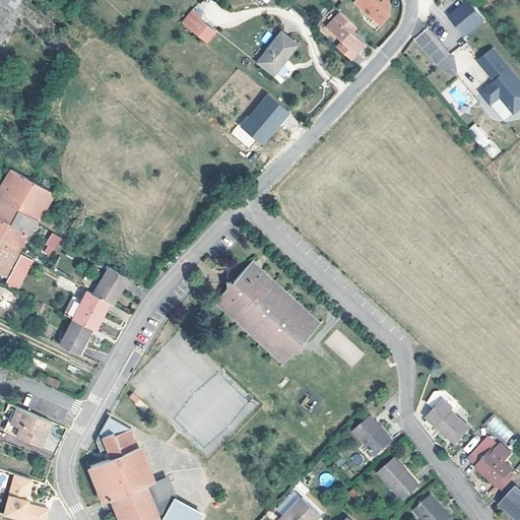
[(356,0),(383,23),(388,17),(391,12),(390,0),(356,0)]
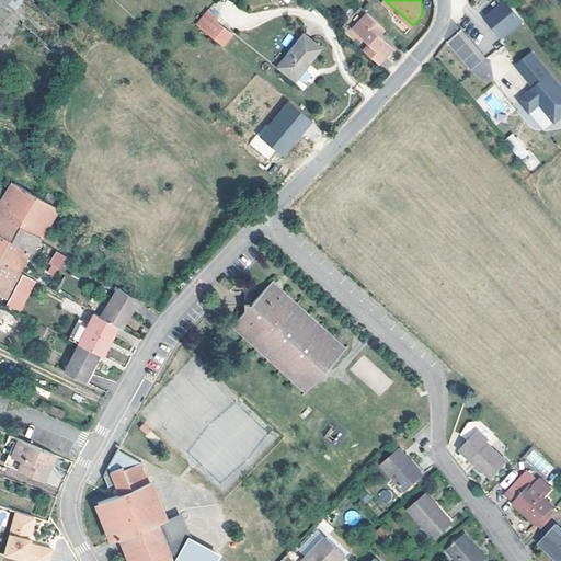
[(508,0),(507,0),(487,18),(505,38),(526,21),(508,0)]
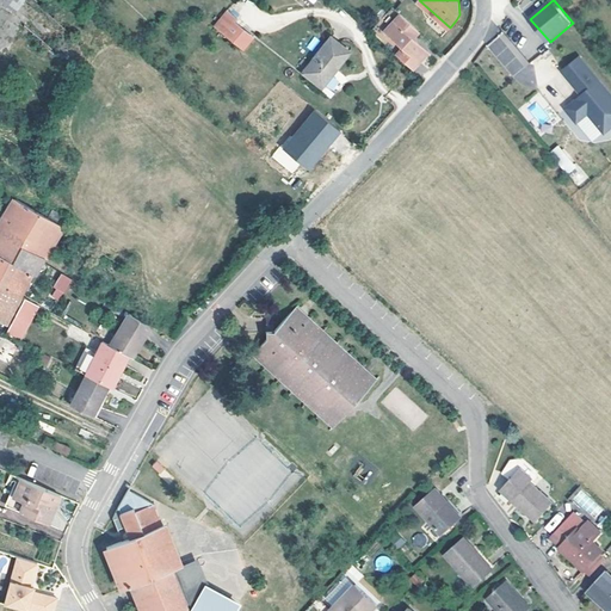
[(393,54),(409,69),(426,50),(411,36),(418,29),(399,12),(381,30),(399,47),(393,54)]
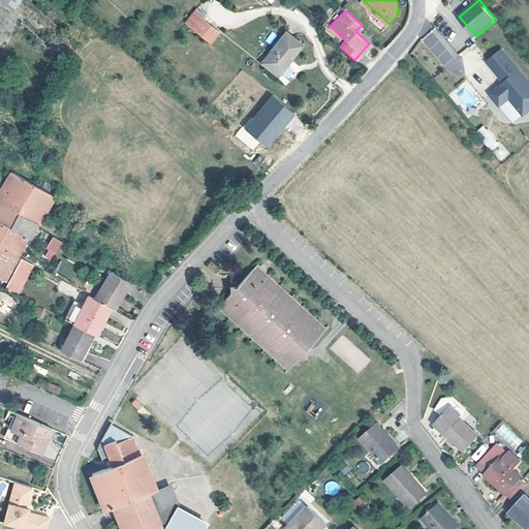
[(194,32),(209,43),(216,34),(203,22),(194,32)]
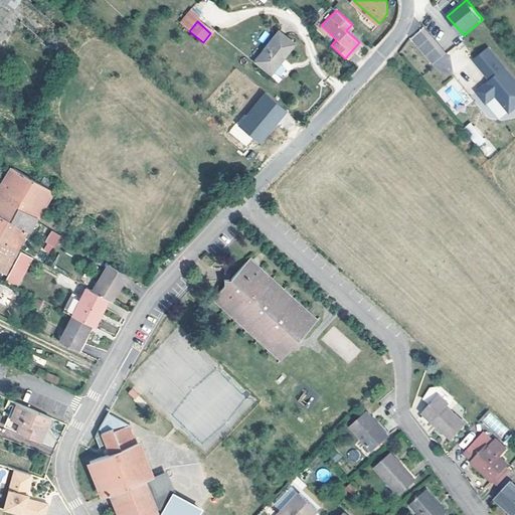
[(422,28),(410,39),(443,76),(455,65),(422,28)]
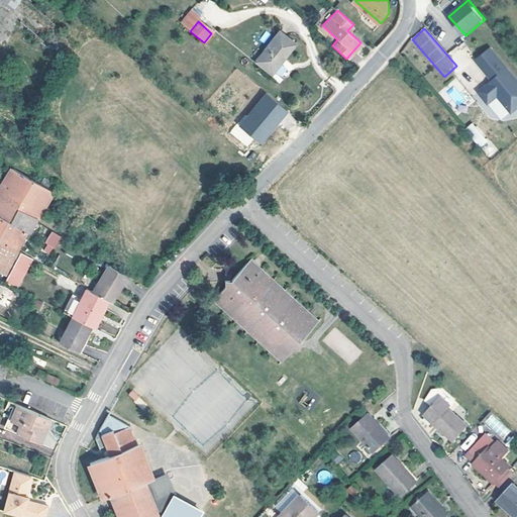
[(281,33),(256,63),(272,75),(296,45),(281,33)]
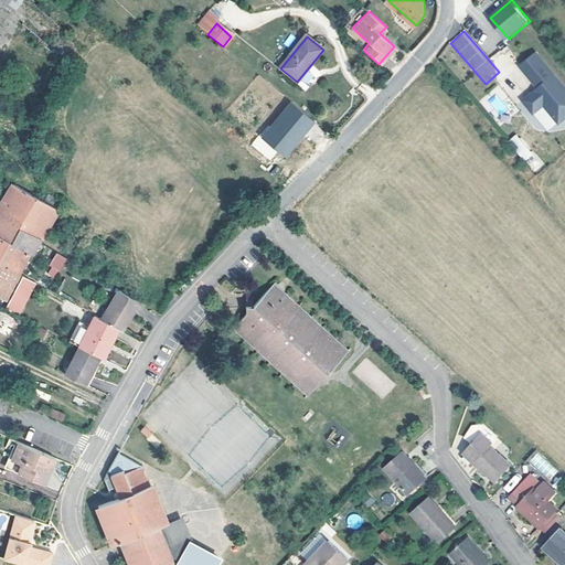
[(541,88),(525,100),(533,112),(541,105),(546,106),(562,125),(564,120),(564,84),(539,53),(522,66),(541,88)]
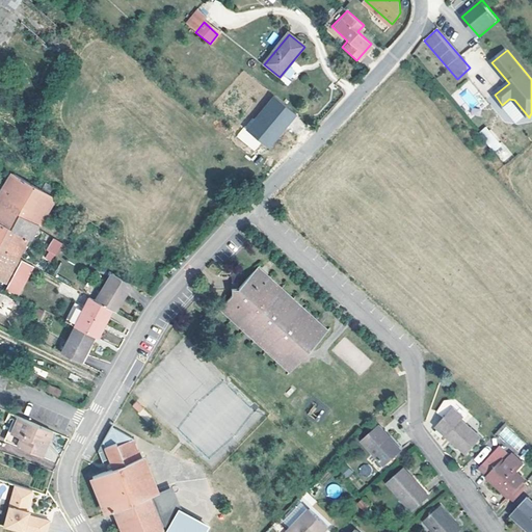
[(271,151),(296,113),(269,95),(238,139),(256,151),(261,143),(271,151)]
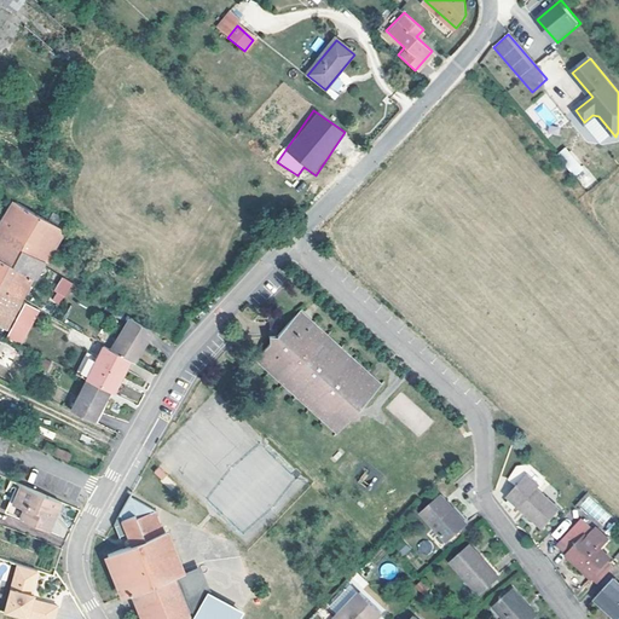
[(593,115),(584,122),(605,145),(615,137),(599,116),(593,115)]
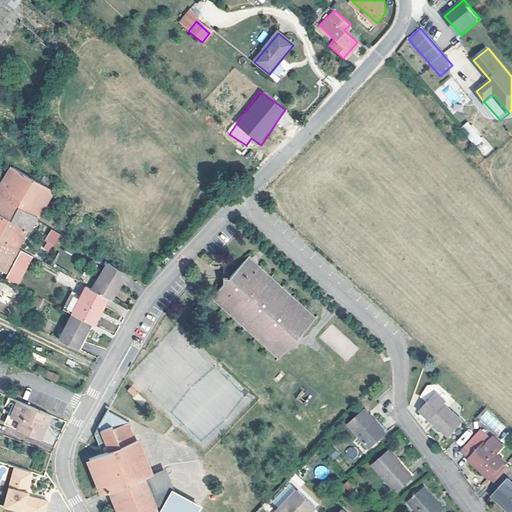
[(481,139),(466,122),(460,127),(475,145),(481,139)]
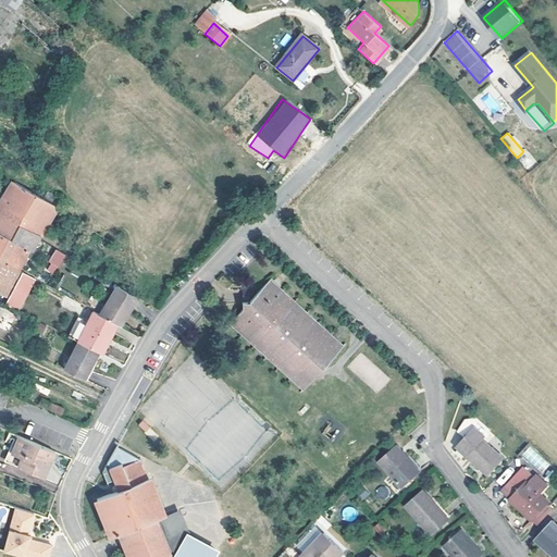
[(518,161),(529,169),(535,160),(525,152),(518,161)]
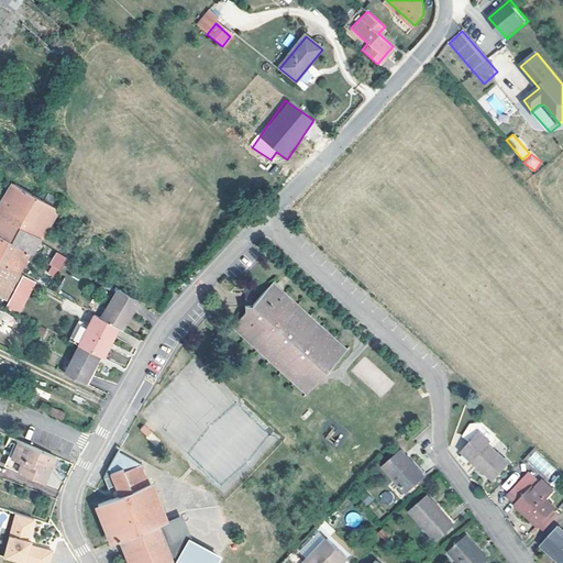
[(6,201),(0,210),(0,217),(45,239),(59,217),(13,189),(6,201)]
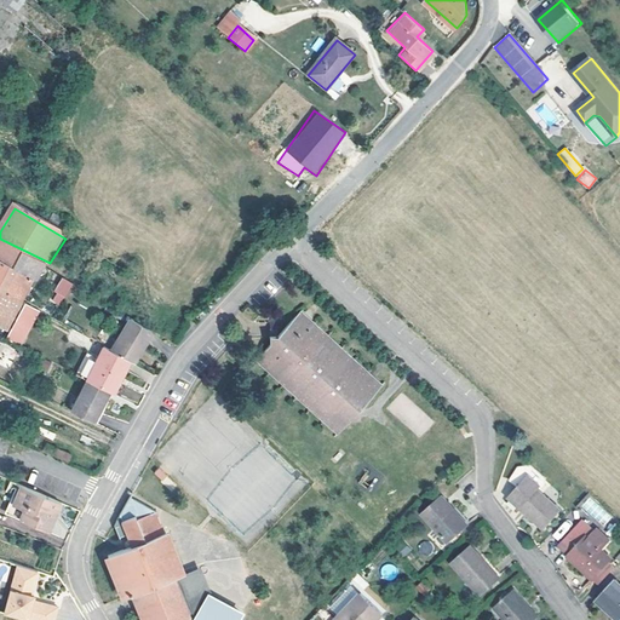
[(36,285),(50,263),(0,239),(0,265),(10,270),(34,283),(36,285)]
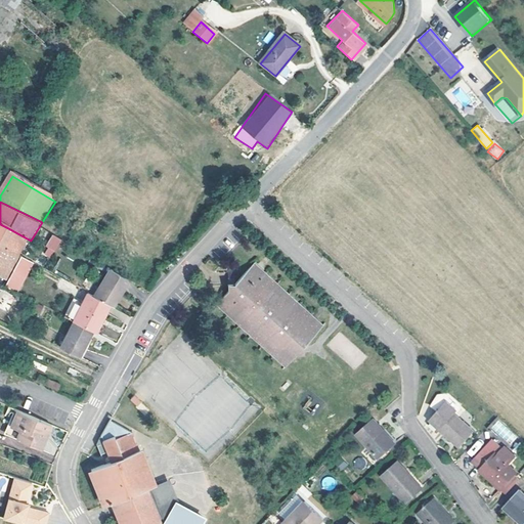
[(0,239),(0,248),(17,257),(29,239),(8,228),(0,239)]
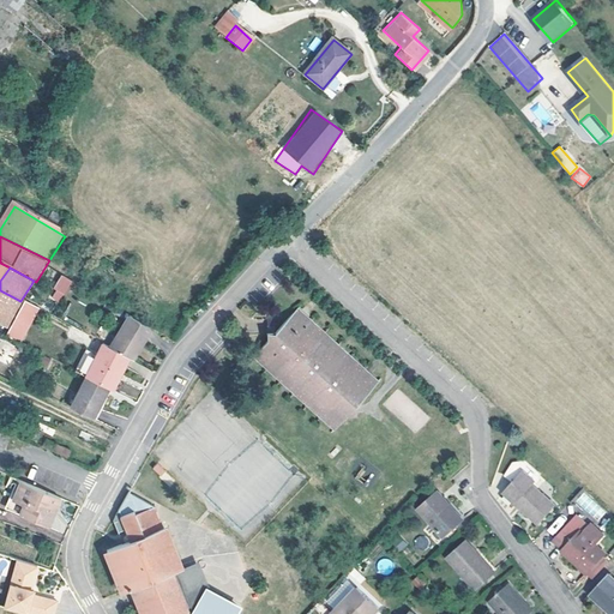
[(62,275),(49,298),(60,304),(72,281),(62,275)]
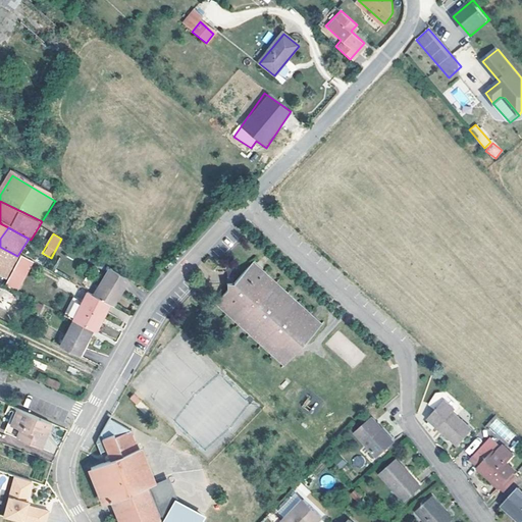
[(0,278),(2,279),(17,256),(0,247),(0,278)]
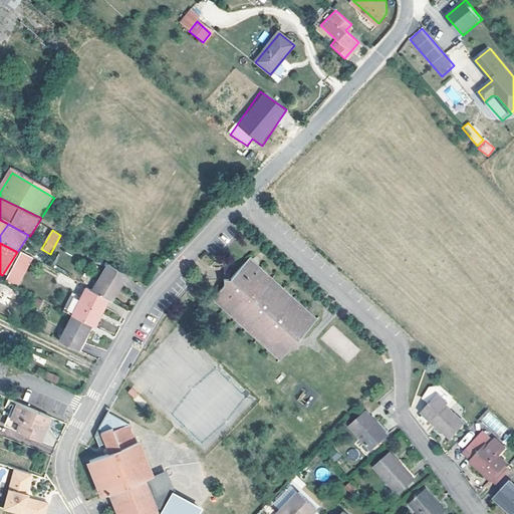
[(64,255),(62,268),(69,269),(71,256),(64,255)]
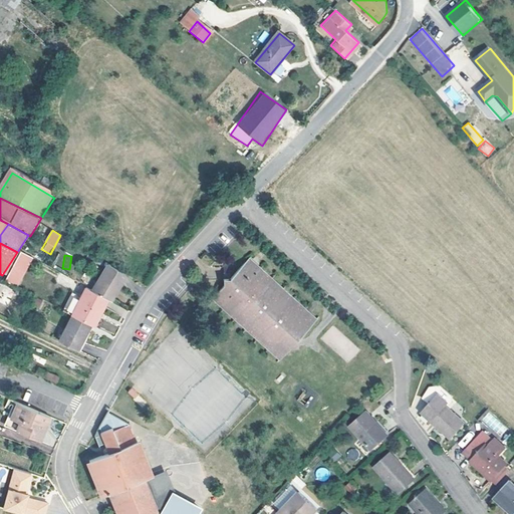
[(30,262),(19,256),(6,277),(2,285),(13,291),(30,262)]
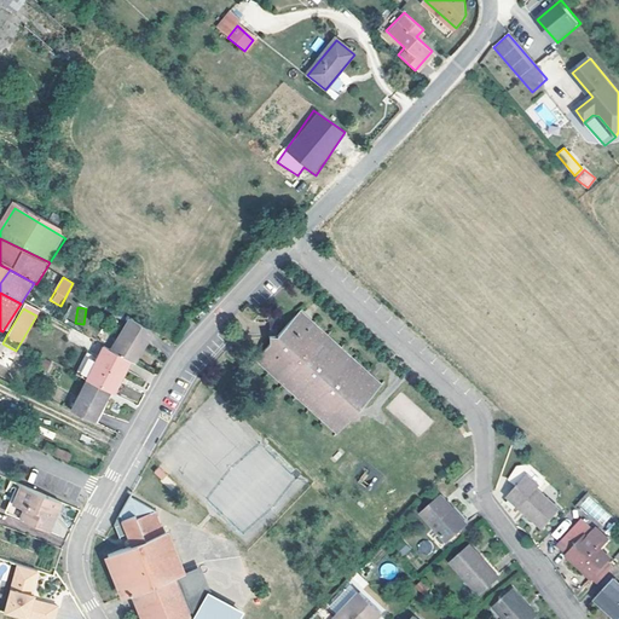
[(323,347),(328,342),(301,316),(295,322),(323,347)]
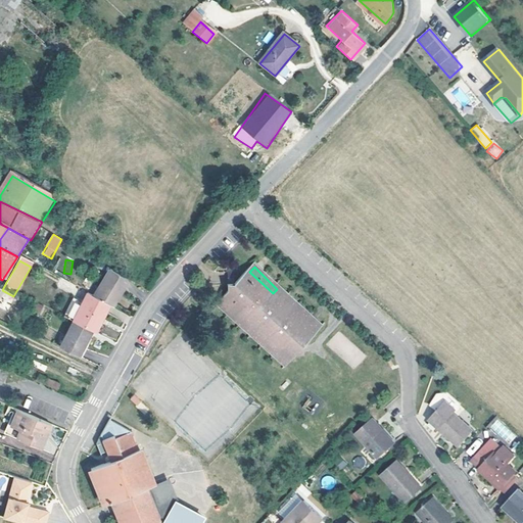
[(249,272),(235,287),(228,287),(228,295),(220,303),(229,312),(227,320),(234,318),(276,358),(284,349),(294,348),(293,339),(306,325),(283,303),(287,298),(277,289),(273,293),(249,272)]
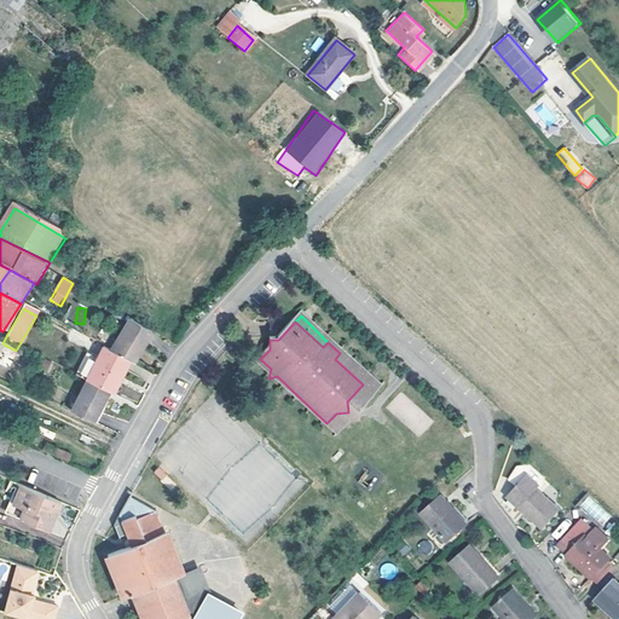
[(128,325),(111,357),(129,366),(133,369),(150,339),(128,325)]
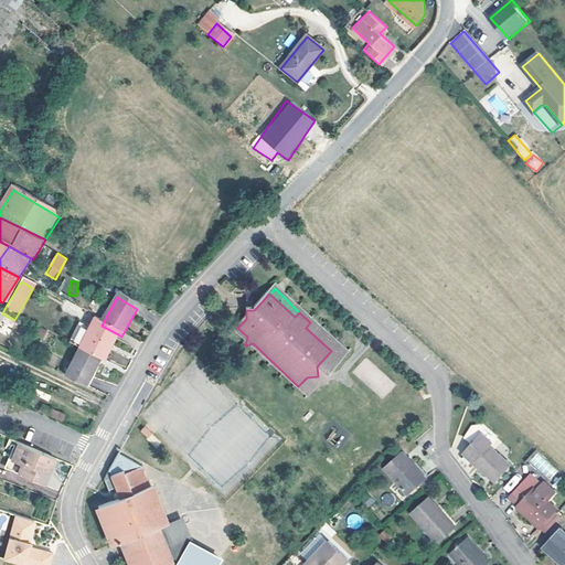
[(56,319),(48,313),(40,327),(49,332),(56,319)]
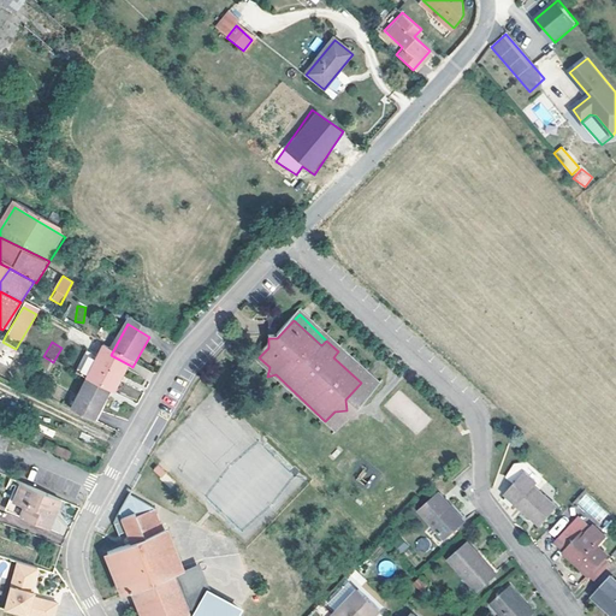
[(116,380),(119,383),(129,365),(111,355),(102,351),(98,362),(83,355),(71,377),(107,396),(116,380)]
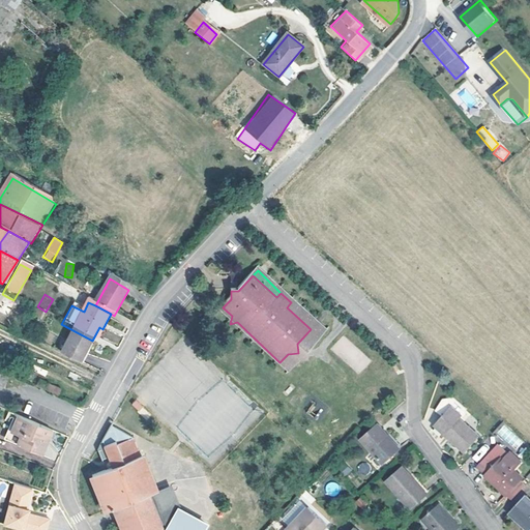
[(287,307),(311,329),(315,324),(291,302),(287,307)]
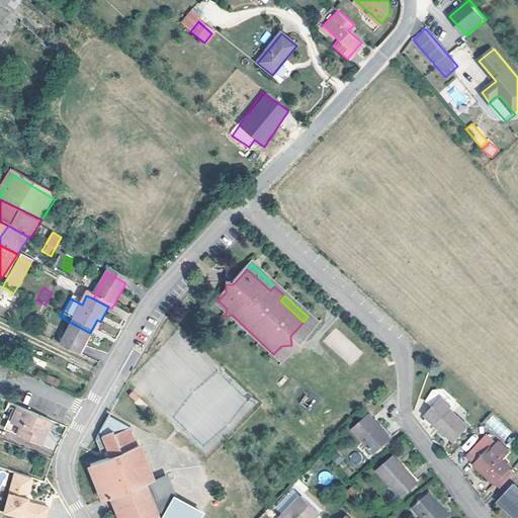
[(213,306),(225,317),(227,309),(218,300),(213,306)]
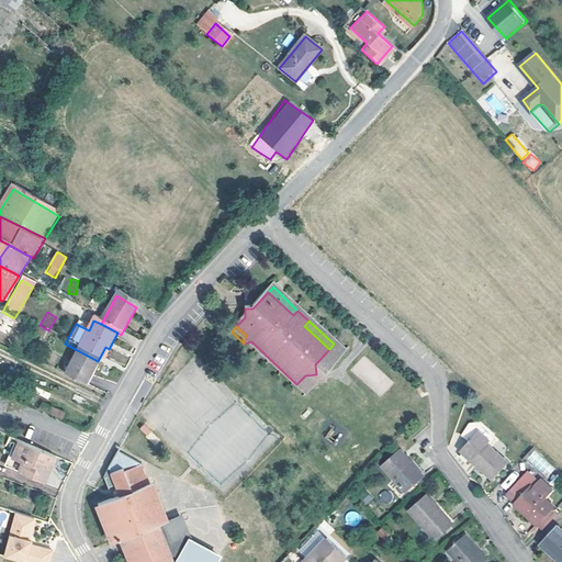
[(292,389),(296,384),(251,341),(244,344),(292,389)]
